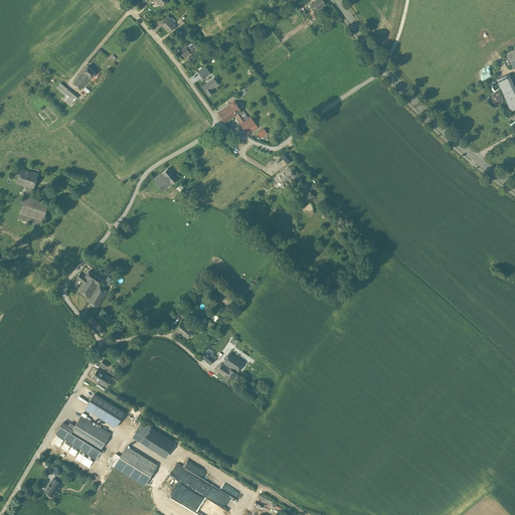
[(322,0),(316,0),(309,5),(314,12),(326,5),(322,0)]
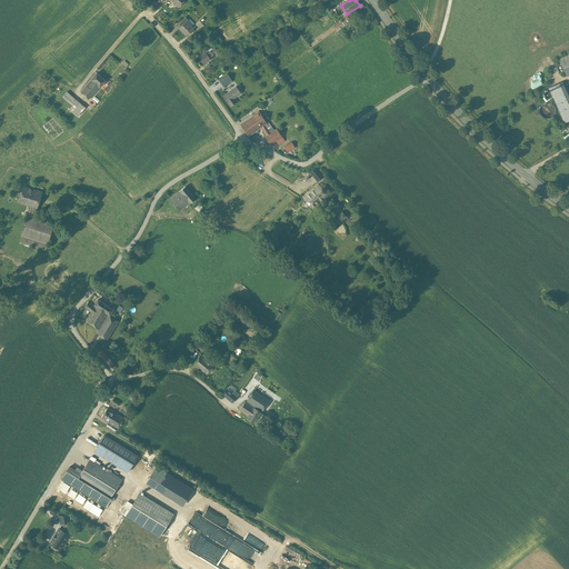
[(182,25),(179,28),(187,36),(191,31),(189,28),(191,27),(186,22),(182,25)]
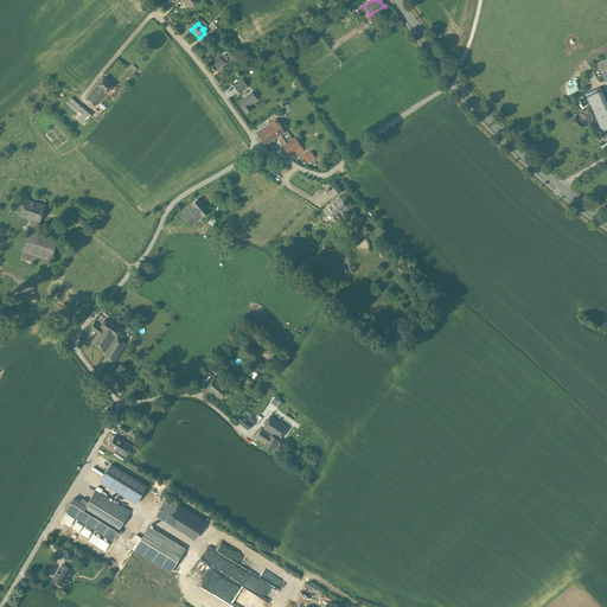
[(219,56),(211,61),(216,68),(224,63),(223,61),(221,57),(219,56)]
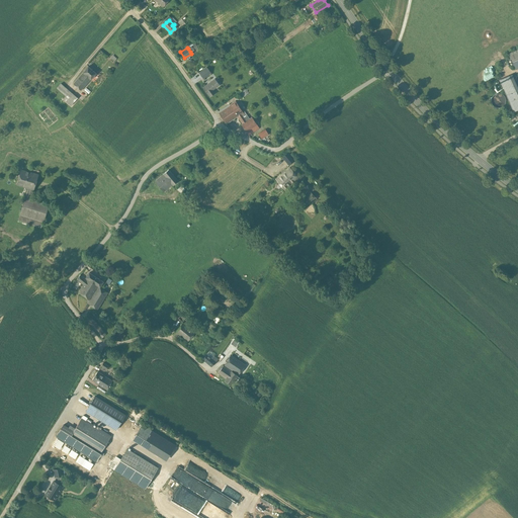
[(517,49),(508,54),(515,70),(517,68),(517,49)]
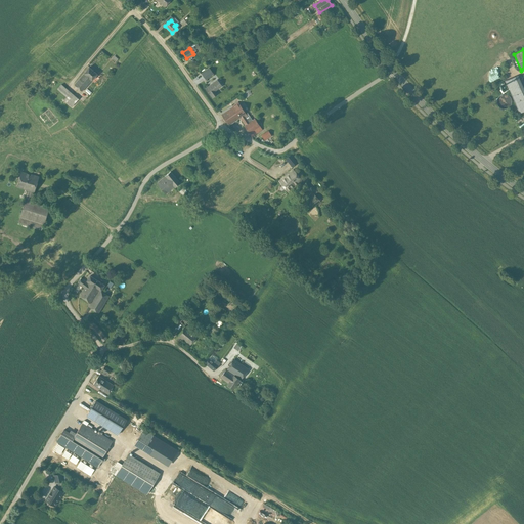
[(202,52),(195,56),(199,60),(205,56),(202,52)]
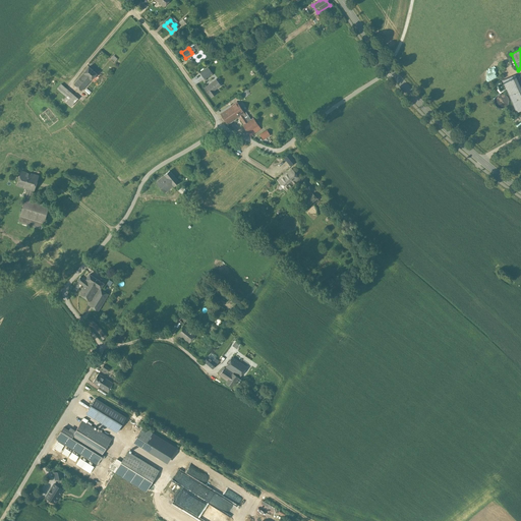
[(97,73),(89,66),(83,72),(83,73),(92,79),(97,73)]
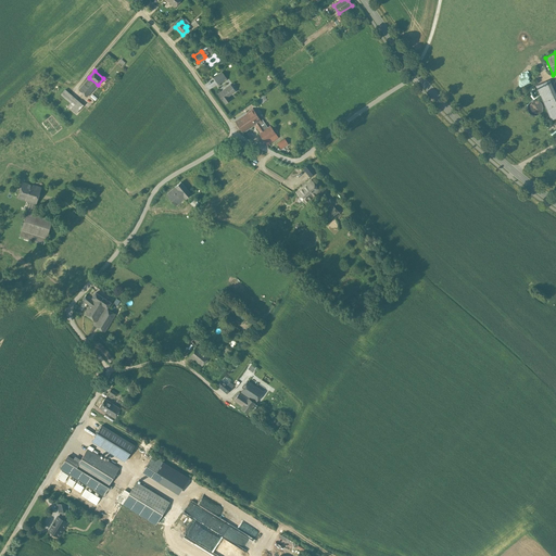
[(89,78),(78,90),(87,97),(98,85),(89,78)]
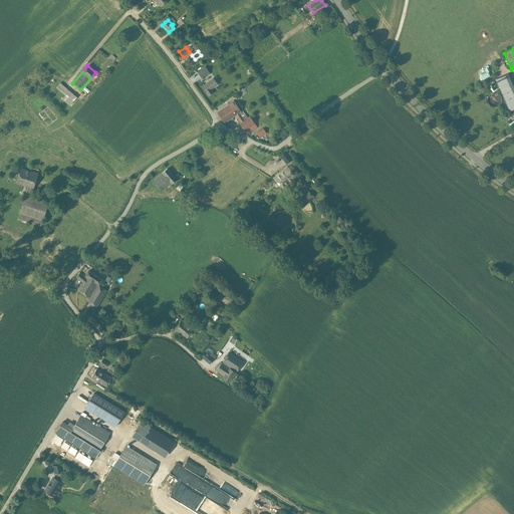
[(508,73),(495,79),(499,88),(512,82),(508,73)]
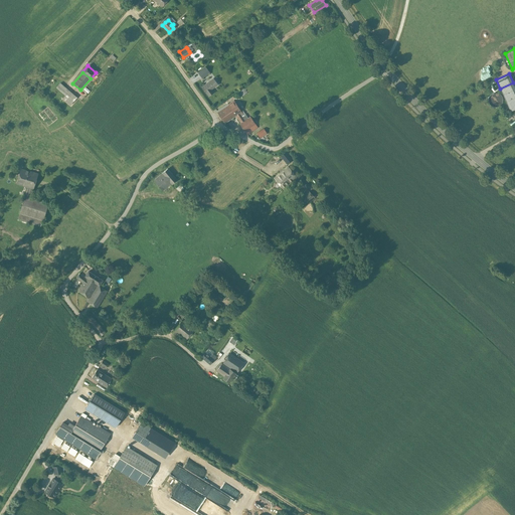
[(213,78),(201,87),(206,94),(209,96),(214,93),(211,90),(218,84),(213,78)]
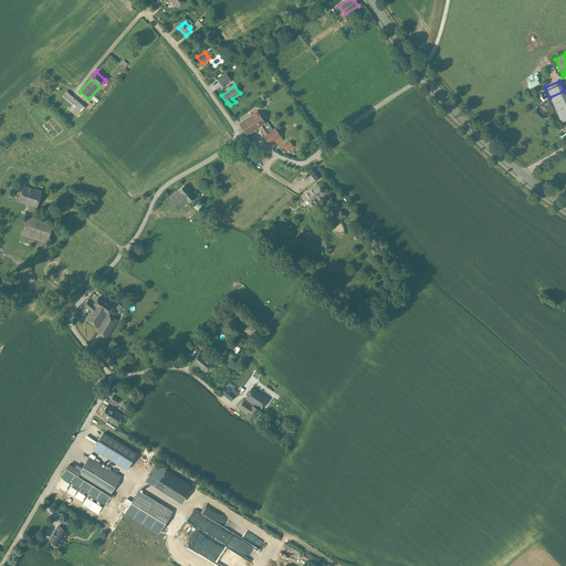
[(85,107),(66,91),(62,96),(72,105),(73,105),(74,104),(77,106),(73,111),(77,115),(85,107)]
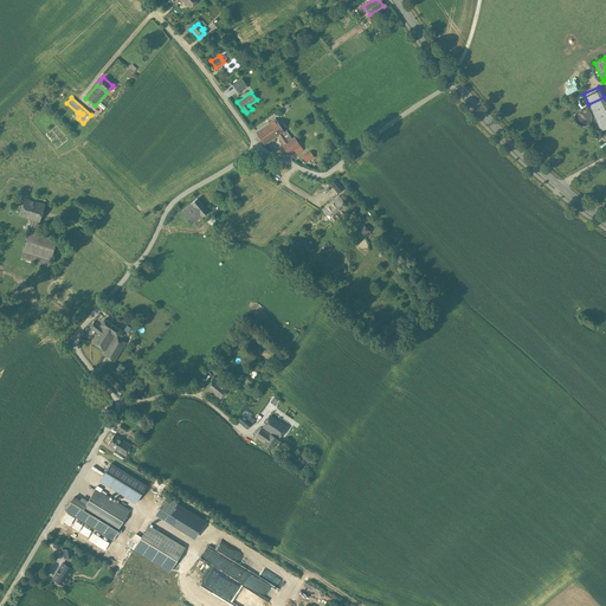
[(605,103),(604,97),(588,104),(601,131),(605,128),(605,103)]
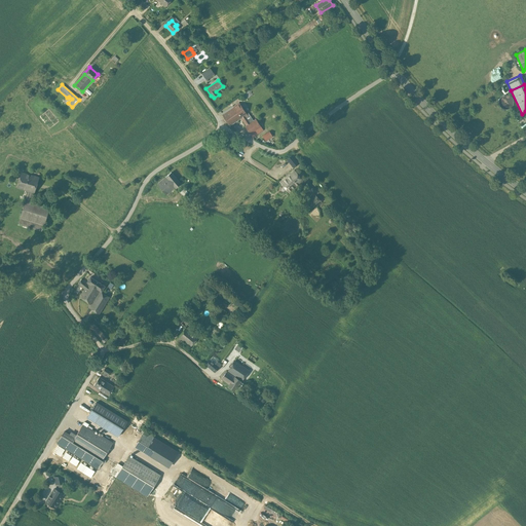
[(513,105),(514,102),(513,99),(512,97),(509,96),(505,95),(503,96),(500,97),(499,100),(498,102),(499,105),(500,107),(503,109),(506,110),(509,109),(512,107),(513,105)]
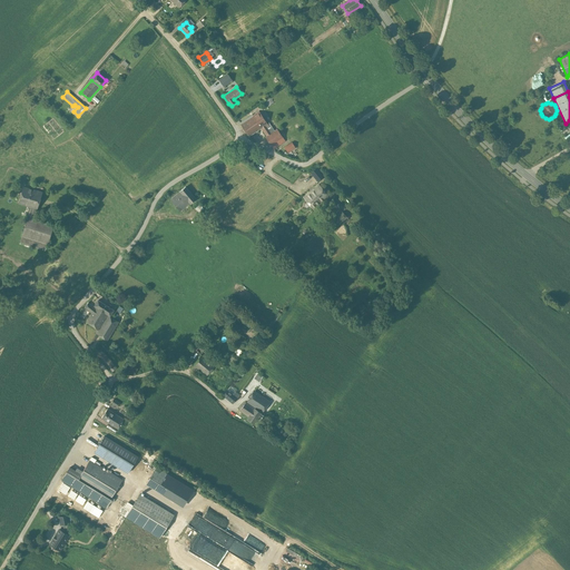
[(254,116),(241,125),(248,135),(259,127),(261,129),(262,128),(267,125),(258,111),(253,115),(254,116)]
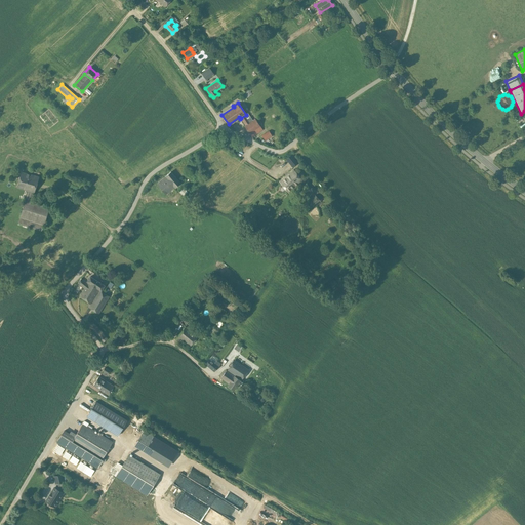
[(253,120),(248,113),(246,115),(241,118),(246,125),(245,126),(252,136),(263,130),(255,119),(253,120)]
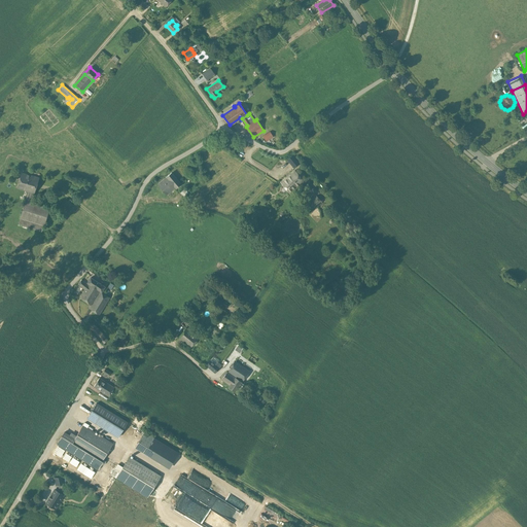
[(266,141),(274,136),(271,131),(262,135),(266,141)]
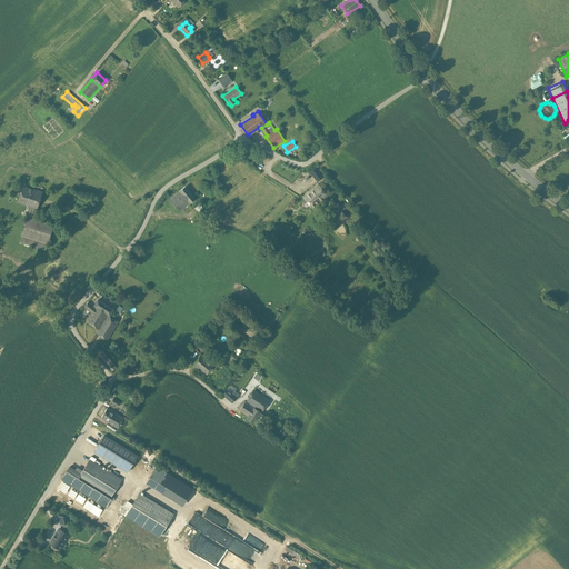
[(323,177),(316,168),(310,172),(318,181),(323,177)]
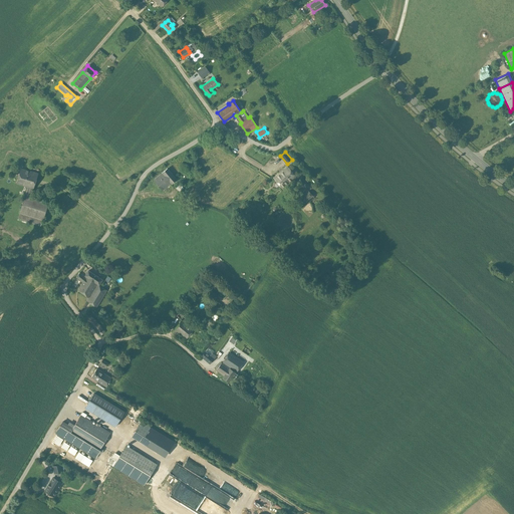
[(287,167),(274,178),(283,188),(296,177),(287,167)]
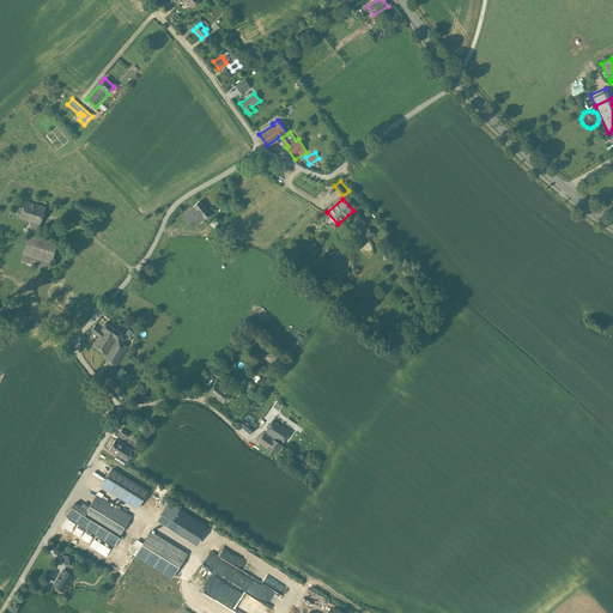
[(46,207),(25,201),(20,218),(40,224),(41,224),(46,207)]
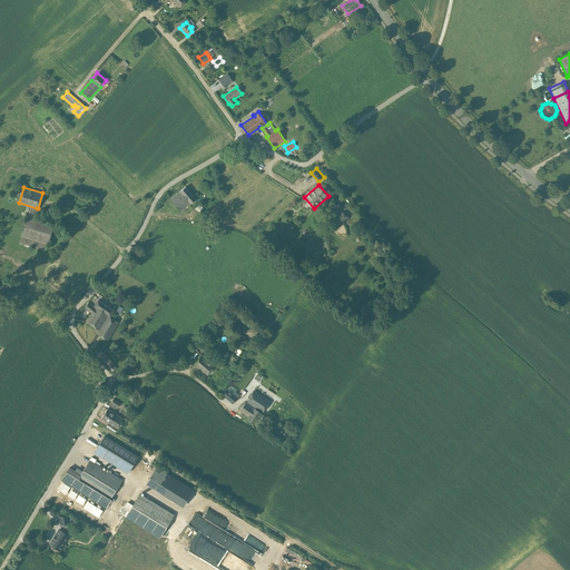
[(185,187),(179,192),(180,193),(170,200),(180,212),(190,204),(196,199),(185,187)]
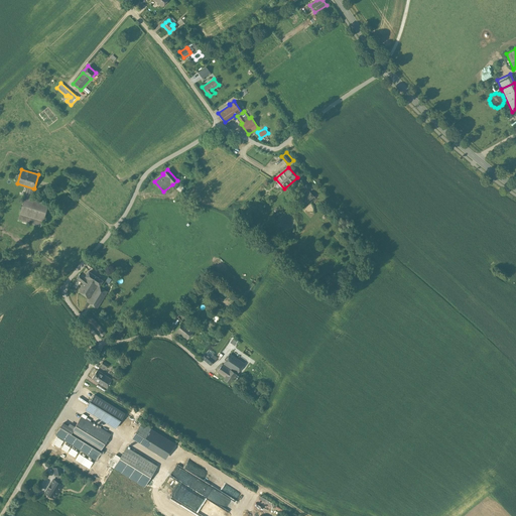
[(303,177),(298,181),(304,188),(309,184),(303,177)]
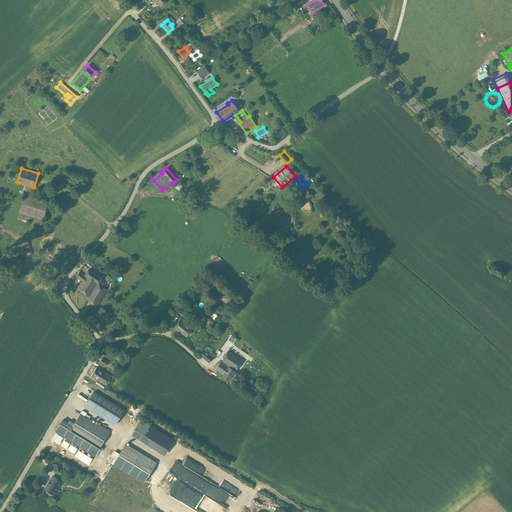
[(179,183),(175,187),(178,191),(183,187),(179,183)]
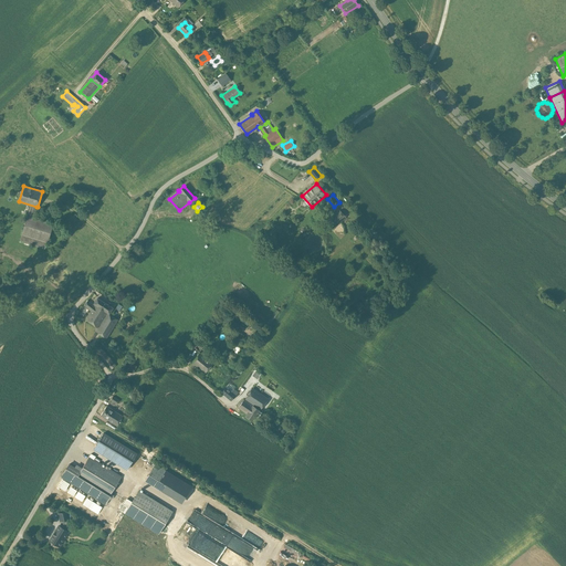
[(37,207),(31,205),(27,220),(32,222),(33,218),(37,207)]
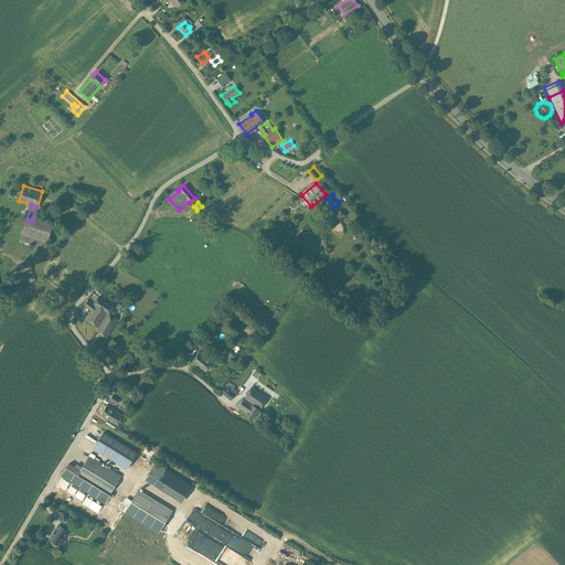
[(339,210),(326,221),(332,228),(345,216),(339,210)]
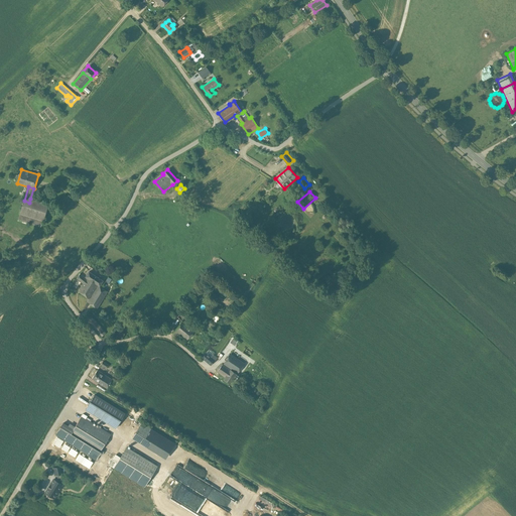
[(65,196),(57,206),(63,210),(71,200),(65,196)]
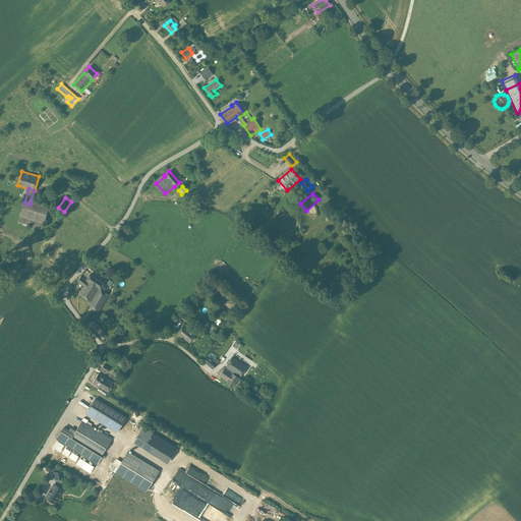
[(49,206),(31,200),(30,205),(24,203),(19,216),(44,223),(49,206)]
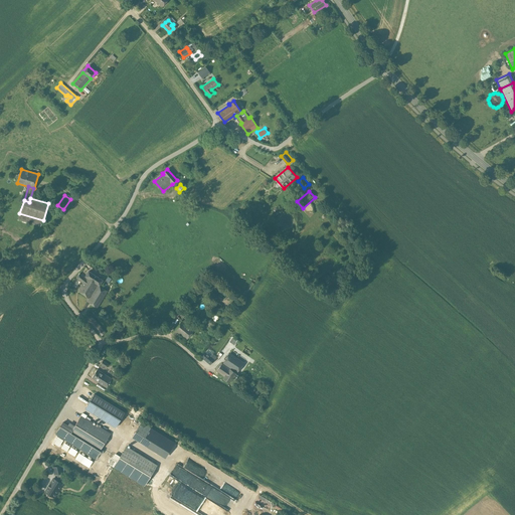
[(43,220),(19,213),(18,219),(41,226),(43,220)]
